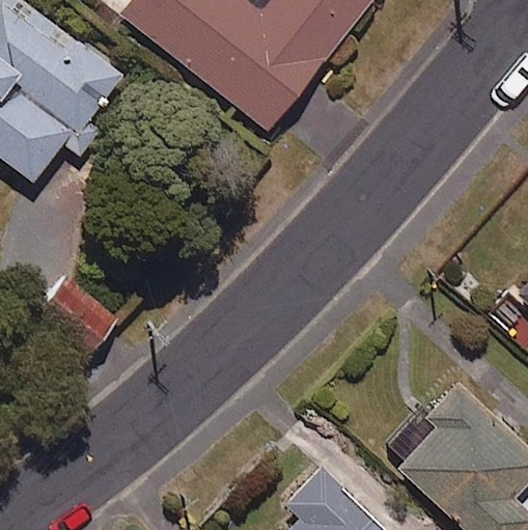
[(80,157),(101,129),(92,123),(126,80),(18,0),(0,0),(0,157),(35,185),(64,145),(80,157)]
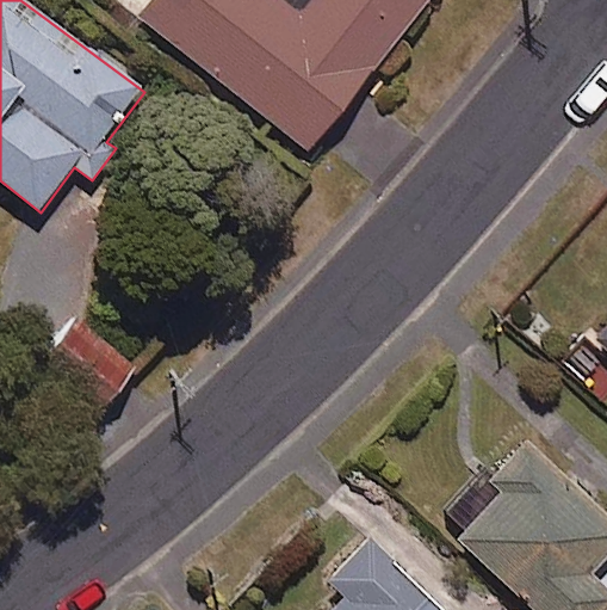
[(155,0),(141,20),(310,153),(429,0),(155,0)]
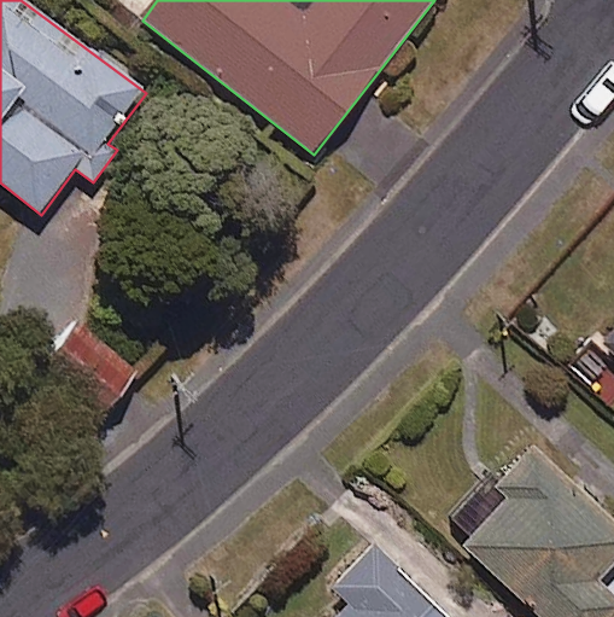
[(613,312),(566,367),(606,403),(613,394),(613,312)]
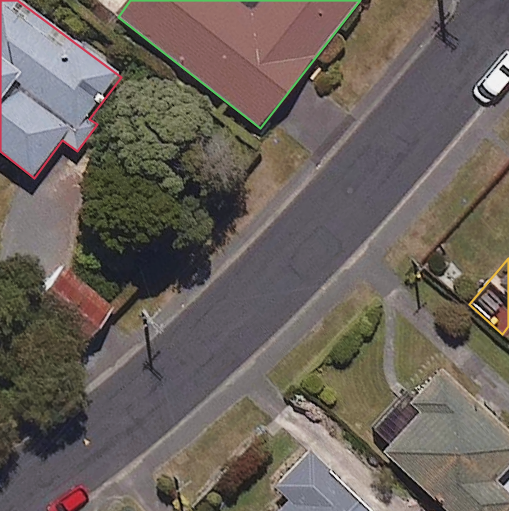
[(110,304),(62,262),(28,301),(76,343),(110,304)]
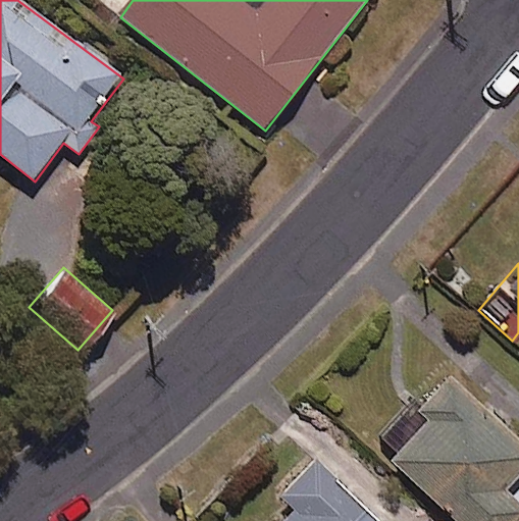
[(496,520),(518,497),(518,434),(446,363),(377,433),(466,520),(496,520)]
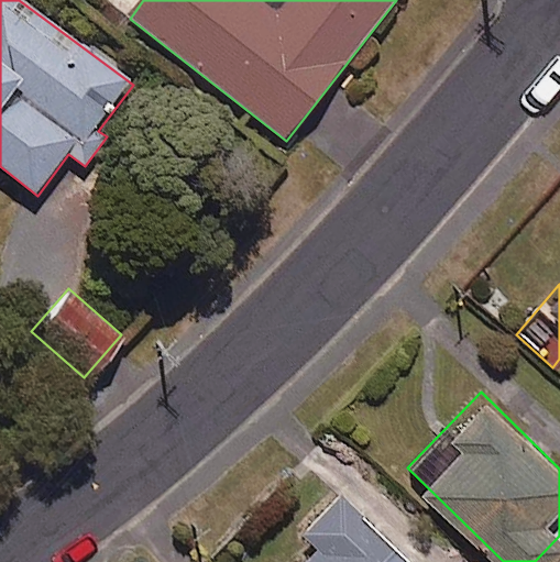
[(412,561),(333,484),(293,526),(309,541),(287,561),(412,561)]
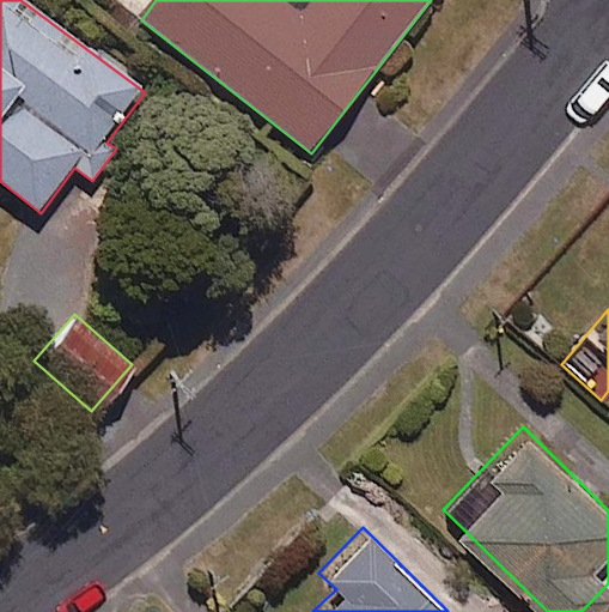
All buildings are outlined.
